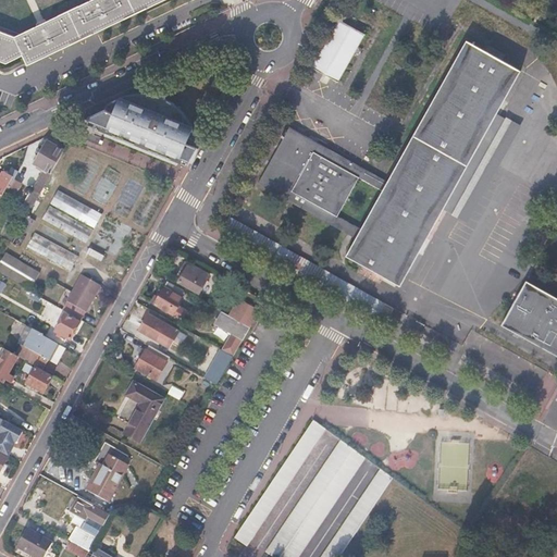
[(0,59),(4,62),(23,53),(28,63),(93,33),(160,0),(89,0),(40,24),(14,36),(0,31),(0,59)]
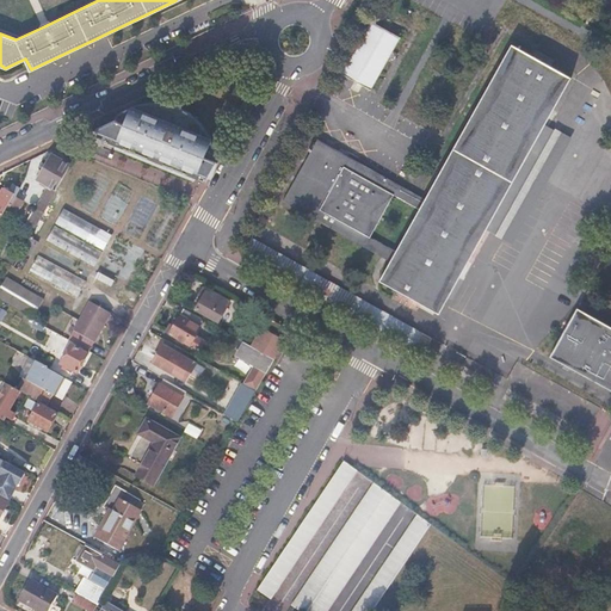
[(403,36),(375,19),(345,72),(372,87),(403,36)]
